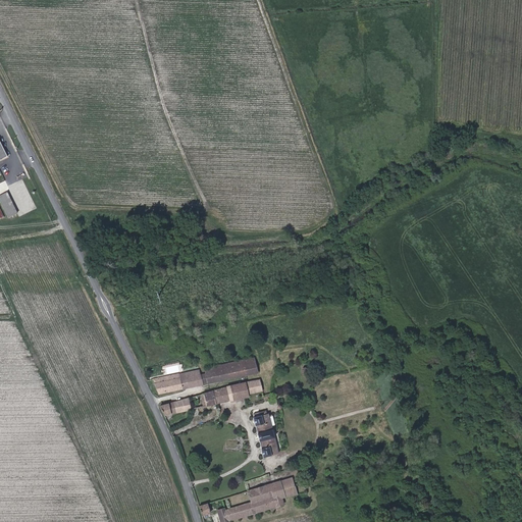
[(0,200),(8,217),(17,213),(7,192),(0,195),(0,200)]
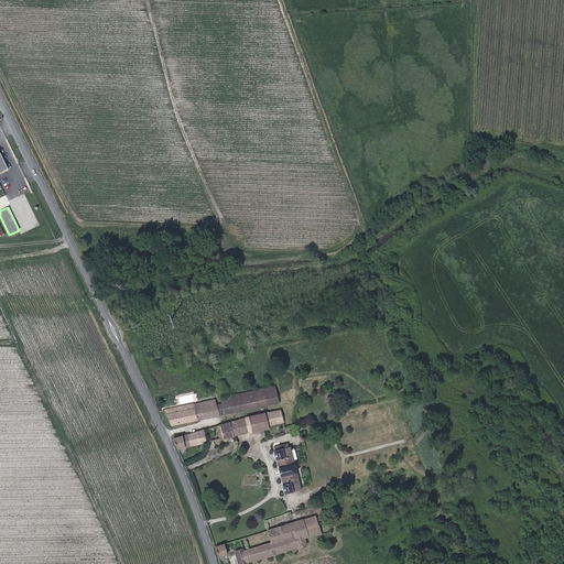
[(495,365),(480,369),(484,380),(498,376),(495,365)]
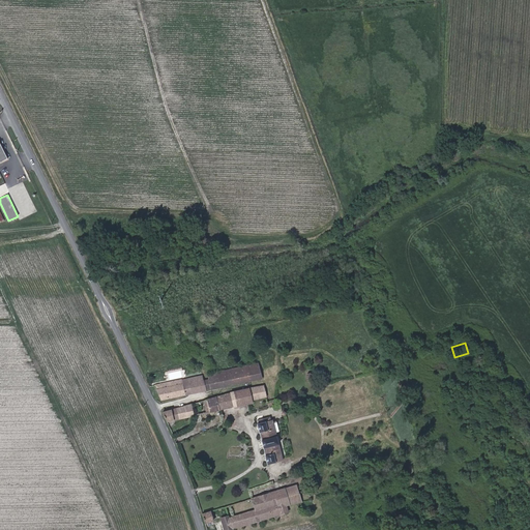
[(445,347),(415,355),(416,361),(446,352),(445,347)]
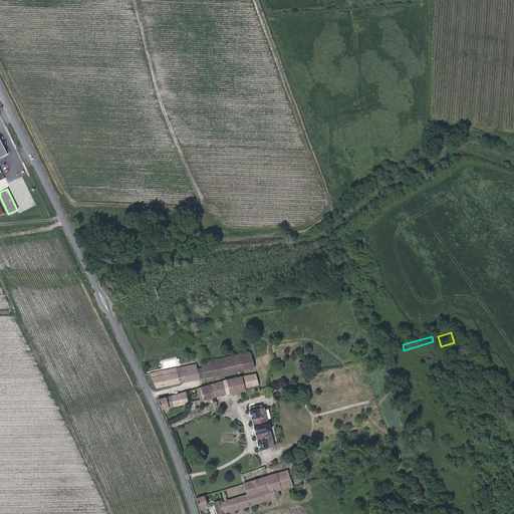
[(246,354),(249,369),(254,368),(250,353),(246,354)]
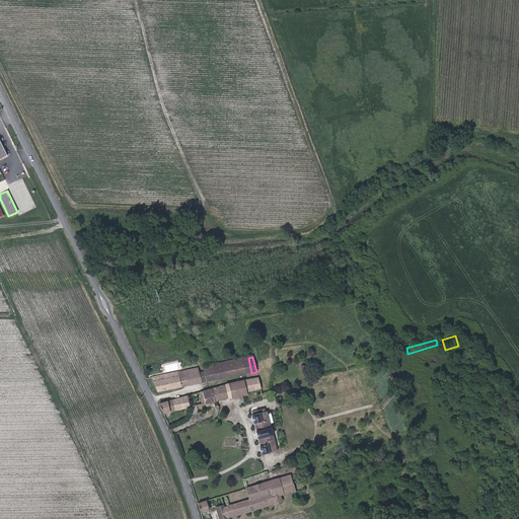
[(226,379),(251,373),(248,358),(206,368),(208,375),(223,371),(226,379)]
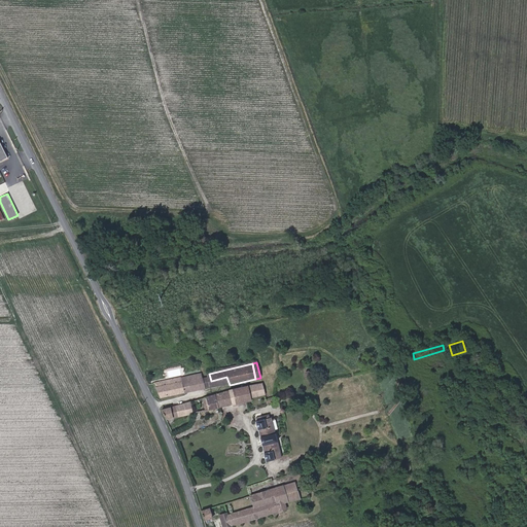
[(211,381),(209,374),(203,375),(206,391),(212,389),(211,381)]
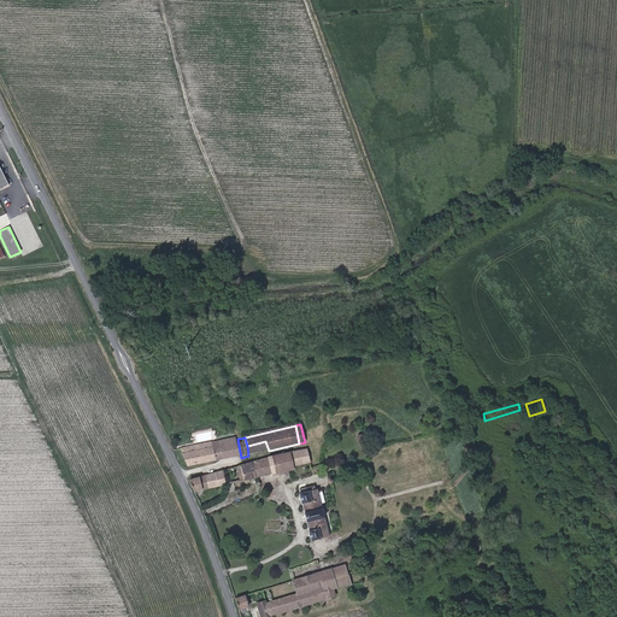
[(183,452),(188,470),(241,458),(238,439),(183,452)]
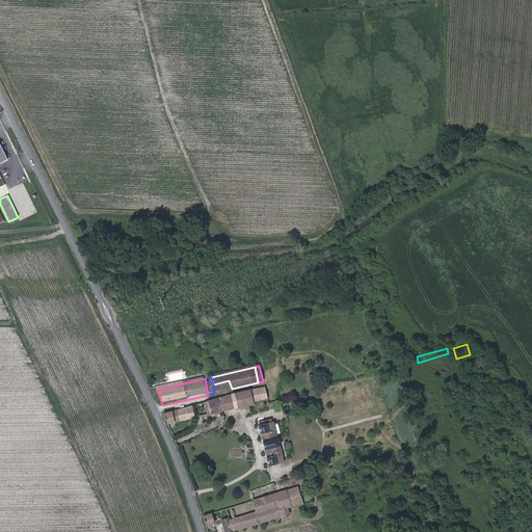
[(229,380),(213,384),(214,393),(232,389),(229,380)]
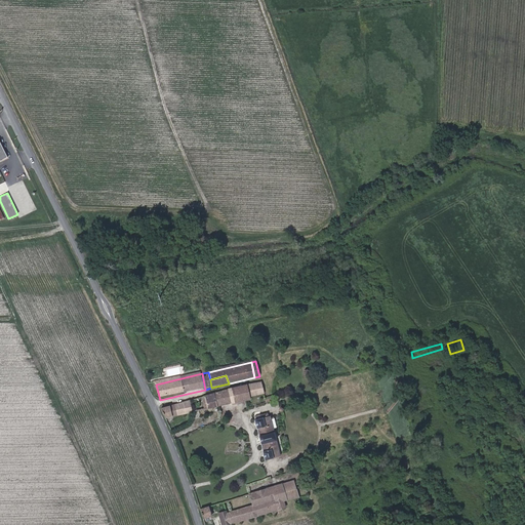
[(161,409),(167,420),(253,400),(253,399),(266,395),(263,384),(161,409)]
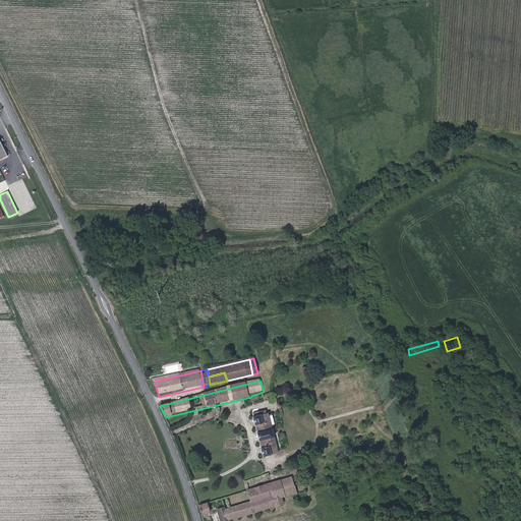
[(254,417),(253,417),(264,457),(266,456),(267,460),(272,458),(272,457),(278,455),(278,453),(279,453),(268,415),(267,415),(266,412),(259,413),(258,412),(254,413),(254,417)]
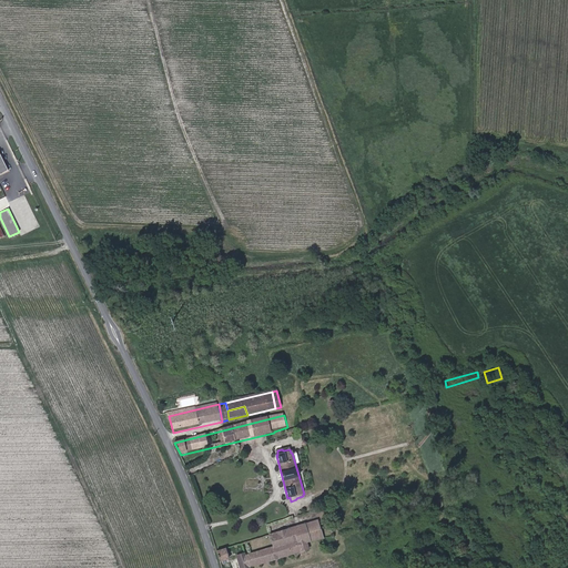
[(239,567),(256,567),(313,551),(311,545),(324,540),(323,536),(327,535),(323,524),(320,525),(318,523),(216,553),(221,565),(236,560),(239,567)]
